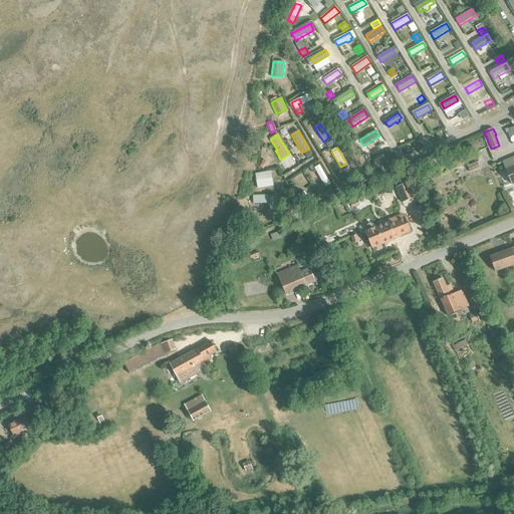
[(513,157),(503,162),(512,185),(513,183),(513,157)]
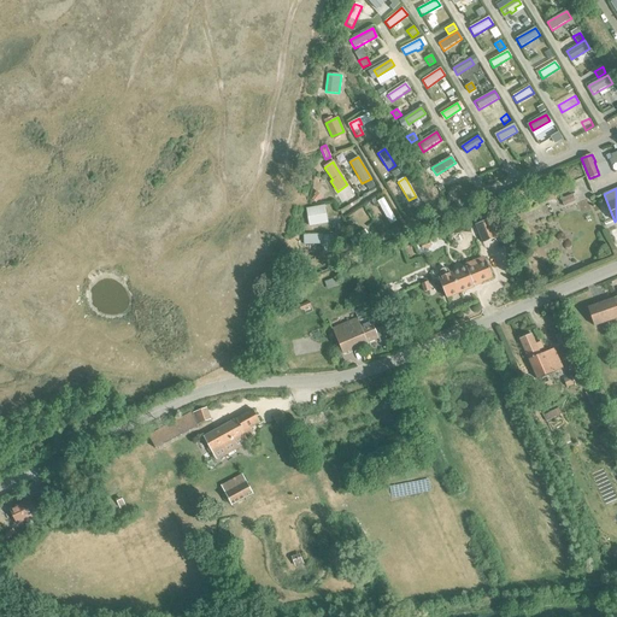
[(315,195),(311,199),(316,203),(318,199),(319,200),(322,197),(316,192),(313,194),(315,195)]
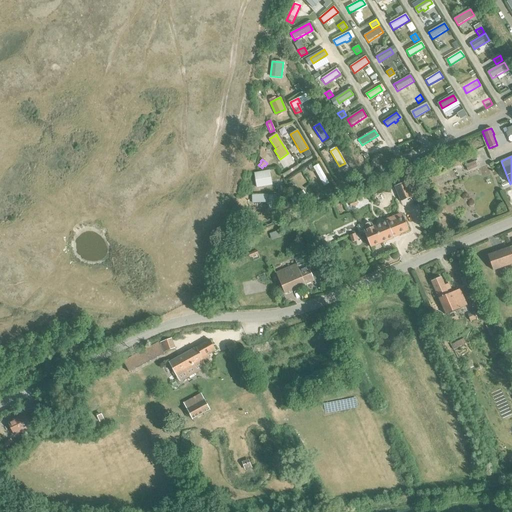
[(465,166),(468,172),(478,167),(475,161),(465,166)]
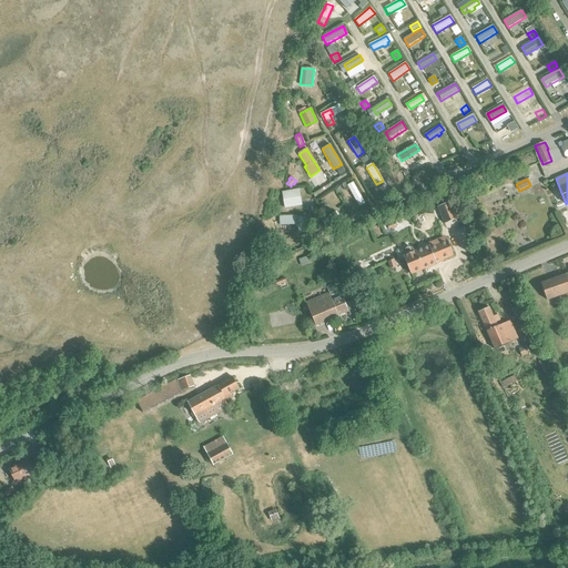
[(356,195),(347,180),(341,184),(350,199),(356,195)]
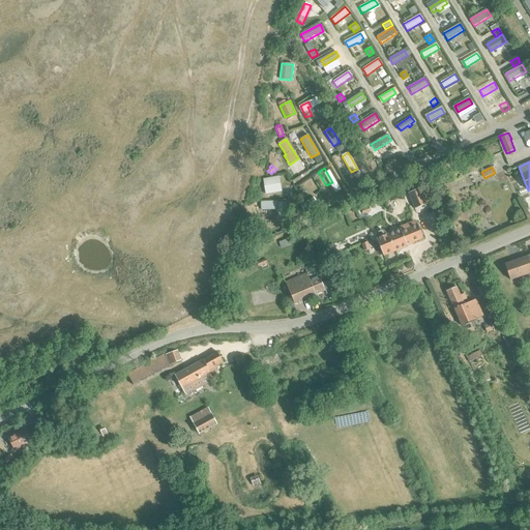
[(280,185),(278,177),(262,179),(264,196),(275,194),(274,186),(280,185)]
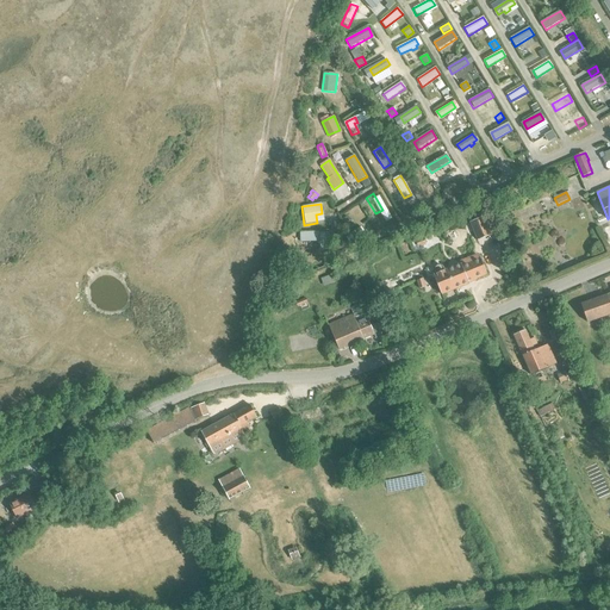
[(470,223),(478,241),(491,235),(484,217),(470,223)]
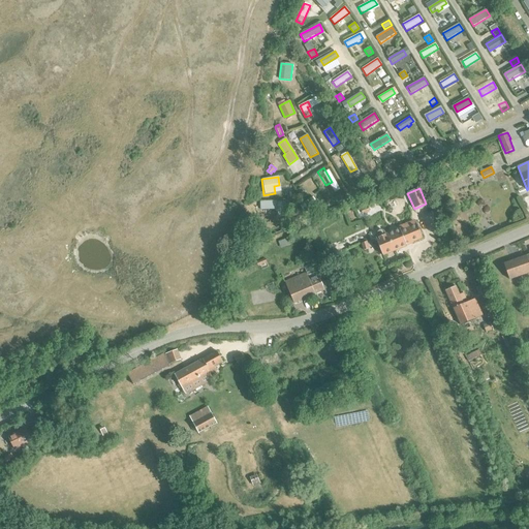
[(303,212),(316,203),(312,197),(300,206),(303,212)]
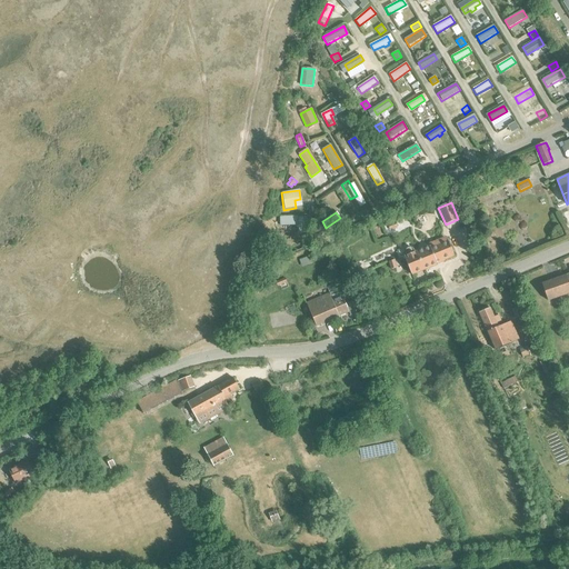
[(297,217),(280,217),(280,226),(297,226),(297,233),(308,233),(307,218),(297,218),(297,217)]
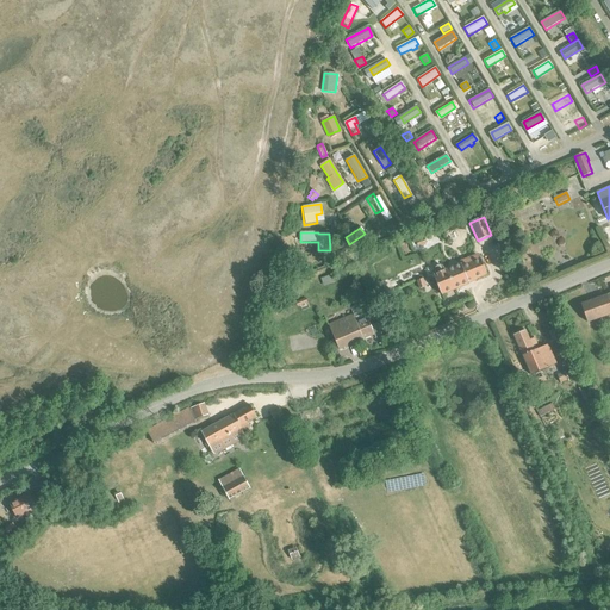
[(434,275),(441,296),(470,284),(468,282),(487,275),(480,259),(461,266),(461,265),(444,271),(443,268),(442,267),(440,266),(437,266),(436,268),(435,269),(435,272),(436,274),(434,275)]
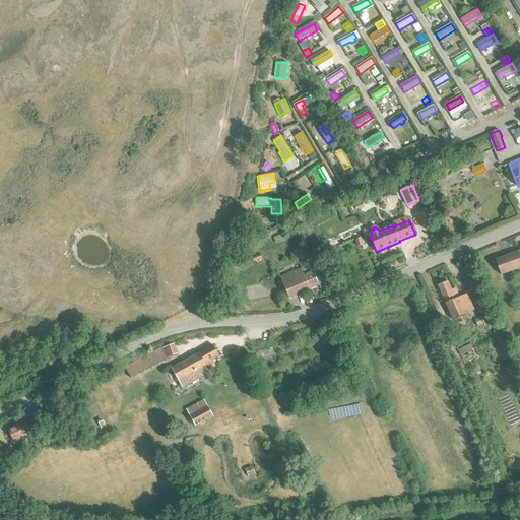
[(273,238),(275,245),(282,242),(280,235),(273,238)]
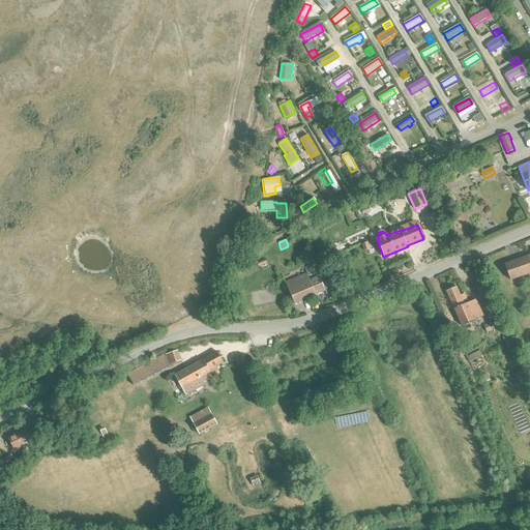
[(529,256),(505,265),(510,281),(529,273),(529,256)]
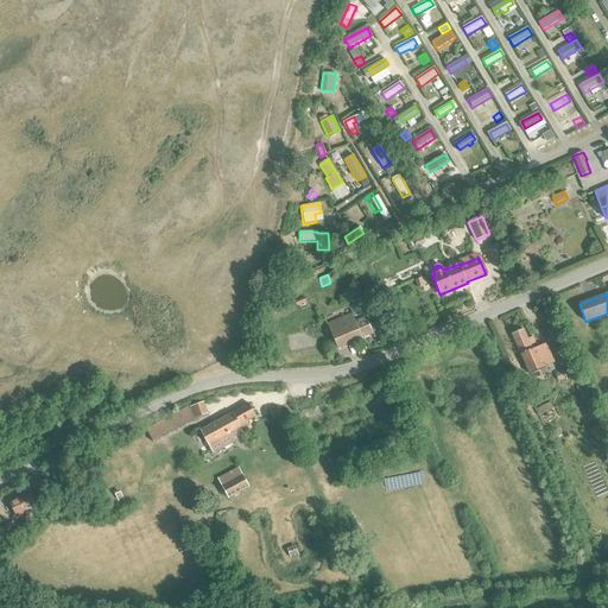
[(328,324),(337,348),(373,334),(374,337),(380,335),(375,323),(369,325),(366,316),(355,320),(352,314),(328,324)]
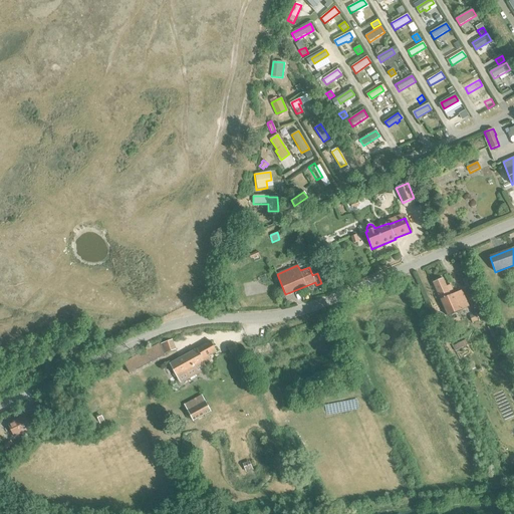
[(462,279),(466,288),(473,285),(469,277),(462,279)]
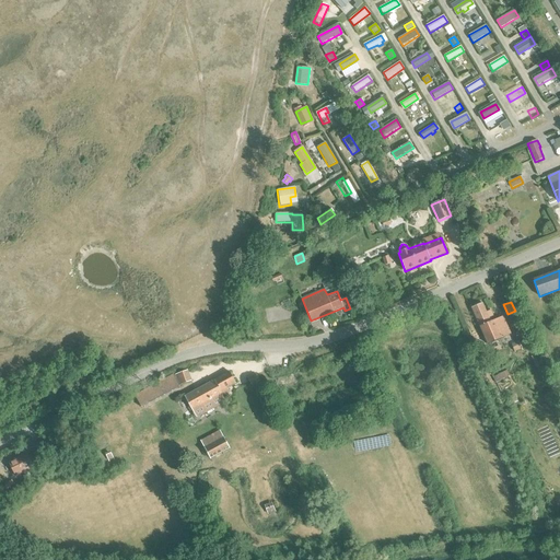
[(471,307),(488,345),(511,335),(503,316),(490,322),(489,318),(492,316),(490,311),(486,313),(482,303),(471,307)]
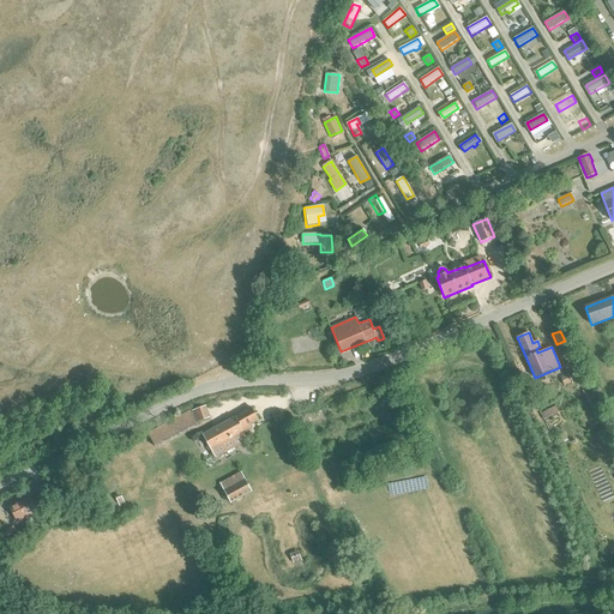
[(569,374),(560,378),(564,386),(572,383),(571,380),(569,374)]
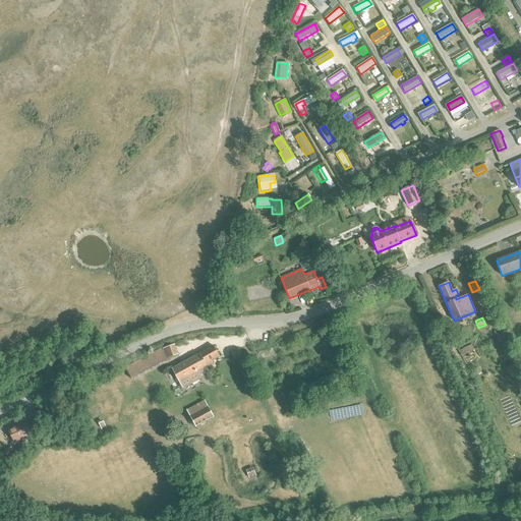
[(451,330),(445,333),(448,340),(454,338),(451,330)]
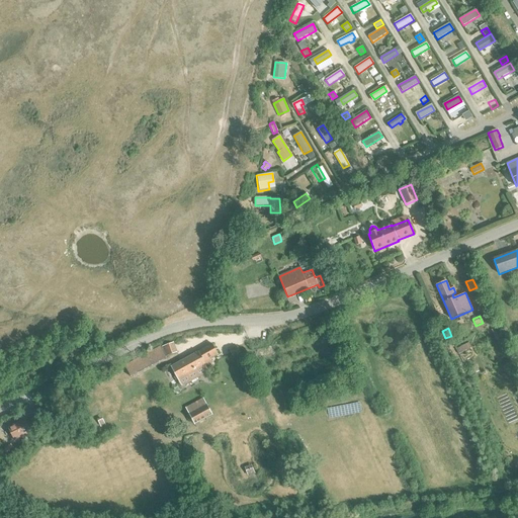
[(462,345),(455,348),(458,354),(471,347),(468,342),(462,345)]
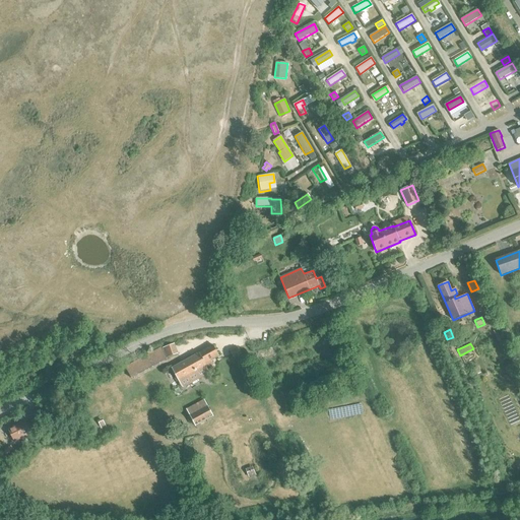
[(125,368),(131,379),(167,360),(167,359),(178,353),(174,344),(160,348),(125,368)]
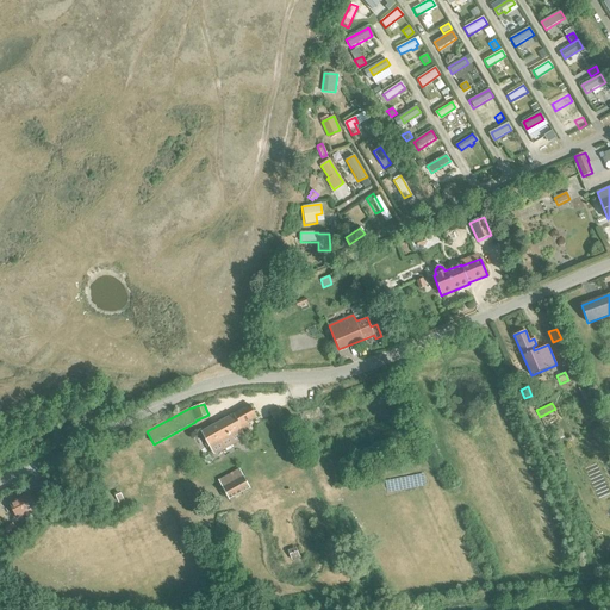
[(246,437),(243,431),(249,428),(247,423),(256,417),(250,405),(201,433),(215,454),(246,437)]
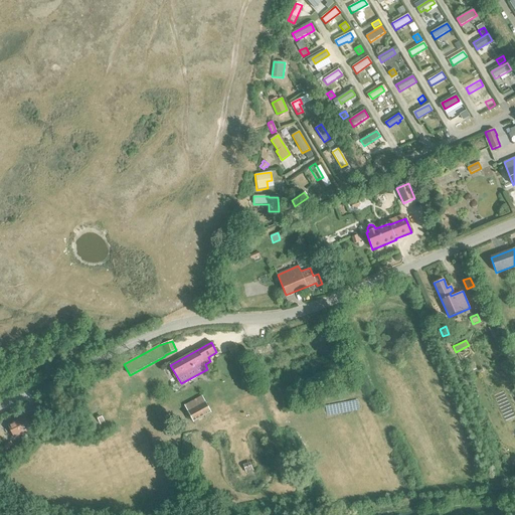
[(227,348),(230,354),(234,353),(235,356),(239,354),(235,345),(227,348)]
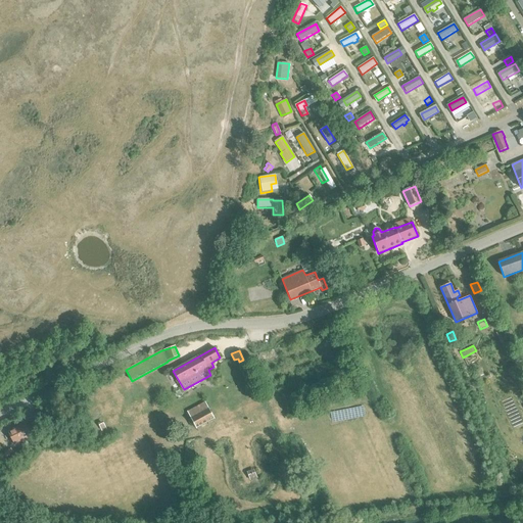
[(187,412),(196,429),(215,419),(205,402),(187,412)]
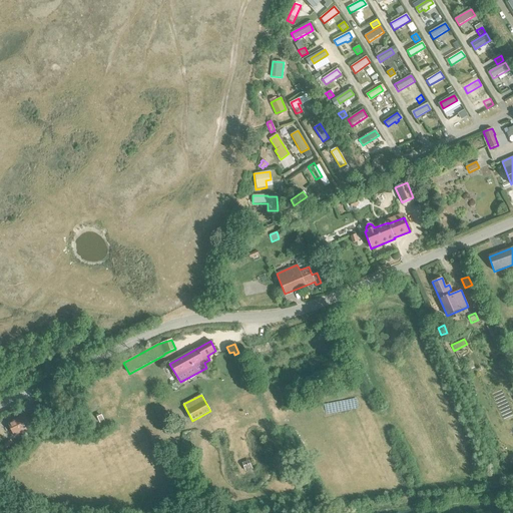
[(8,423),(14,436),(30,428),(24,416),(8,423)]
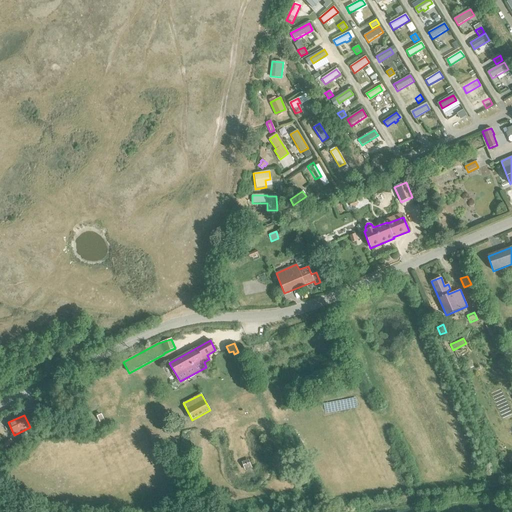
[(4,446),(8,450),(13,444),(9,440),(4,446)]
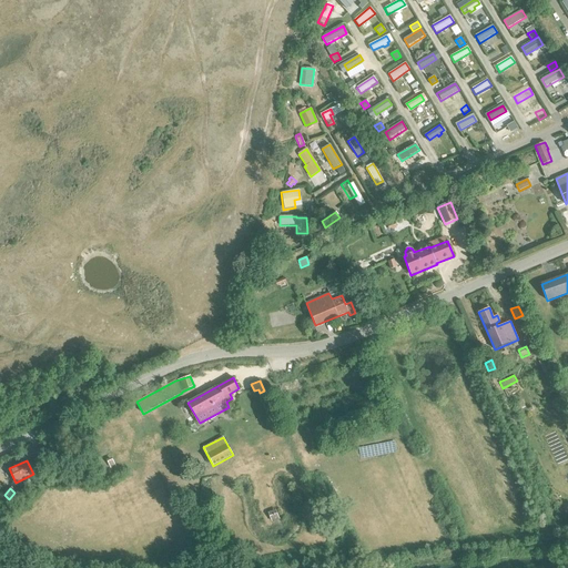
[(269,513),(272,523),(280,519),(276,510),(269,513)]
